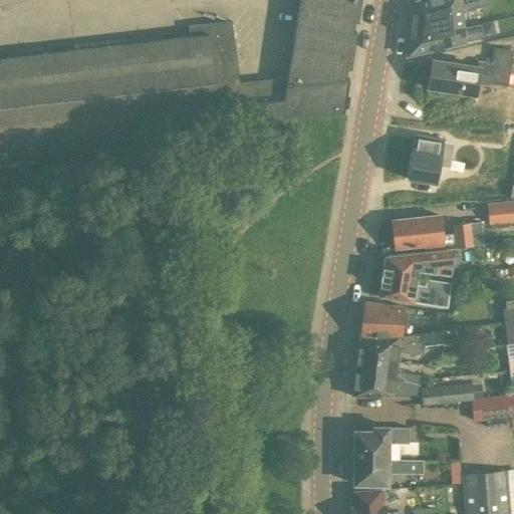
[(358,22),(361,0),(299,0),(287,78),(239,83),(232,21),(188,26),(189,37),(0,58),(0,151),(220,126),(220,125),(343,112),(349,78),(345,78),(346,68),(350,69),(356,32),(353,31),(354,22),(358,22)]
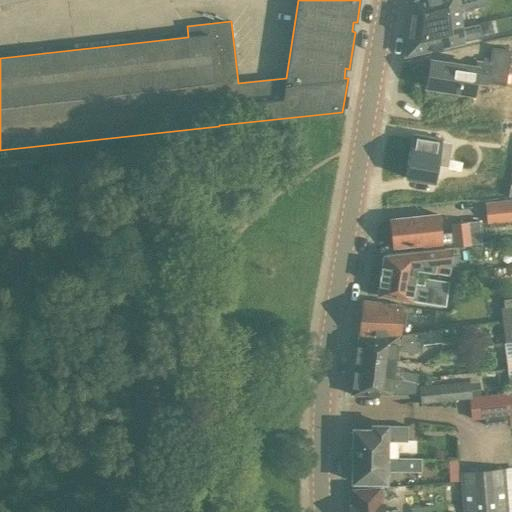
[(478,7),(475,0),(415,0),(414,1),(405,56),(491,35),(492,41),(506,38),(501,20),(478,25),(477,23),(461,27),(459,11),(478,7)]
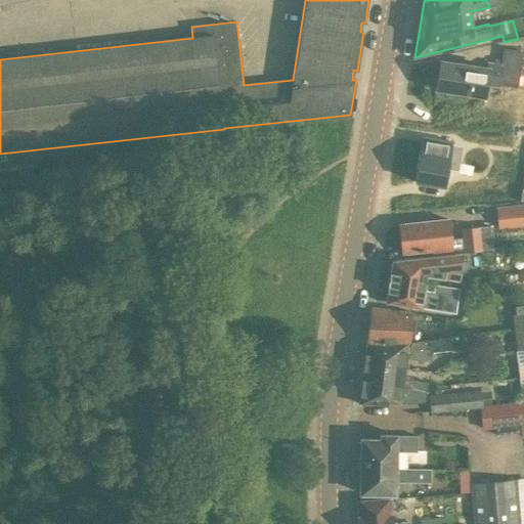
[(486,62),(485,69),(440,61),(436,89),(483,96),(485,85),(499,88),(500,85),(517,87),(522,51),(503,48),(501,59),(494,58),(493,63),(486,62)]
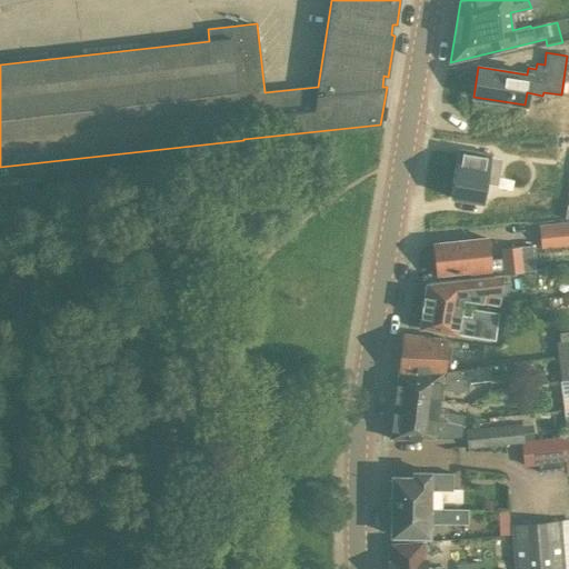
[(568,167),(568,166),(568,139),(558,138),(553,165),(568,167)]
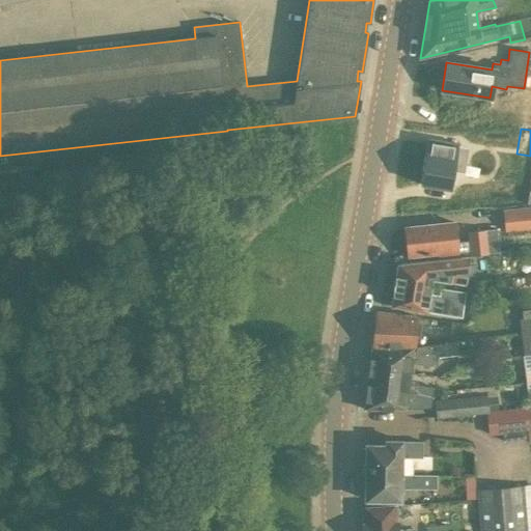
[(432,132),(423,177),(455,183),(463,135),(432,132)]
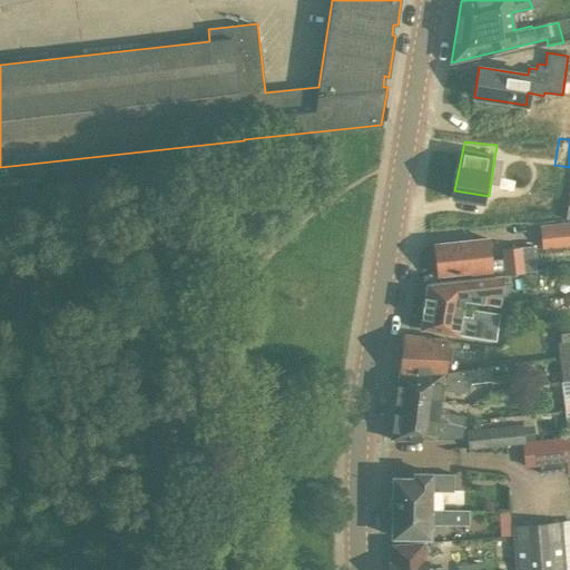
[(569,220),(539,225),(541,248),(569,245),(569,220)]
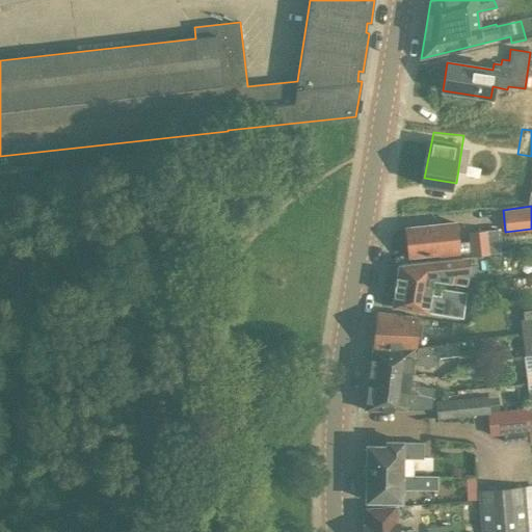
[(457,251),(458,256),(470,255),(471,258),(489,255),(487,230),(468,232),(469,242),(457,244),(454,223),(406,229),(408,256),(436,254),(436,253),(457,251)]
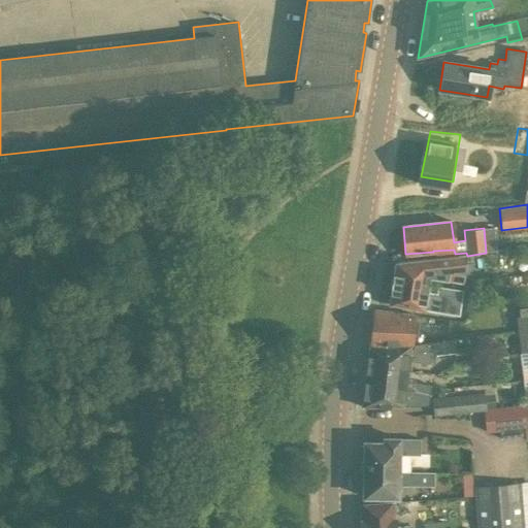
[(396,263),(393,282),(428,287),(429,277),(462,283),(466,254),(396,263)]
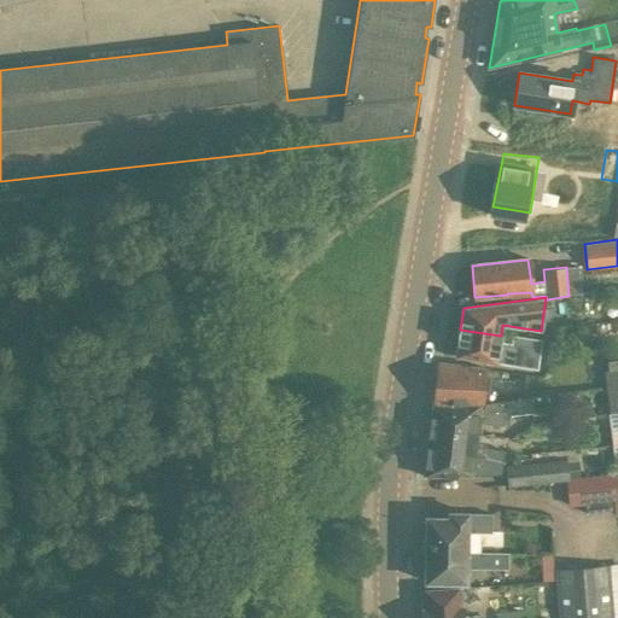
[(501,336),(460,330),(456,356),(496,362),(536,369),(541,339),(512,334),(511,343),(500,342),(501,336)]
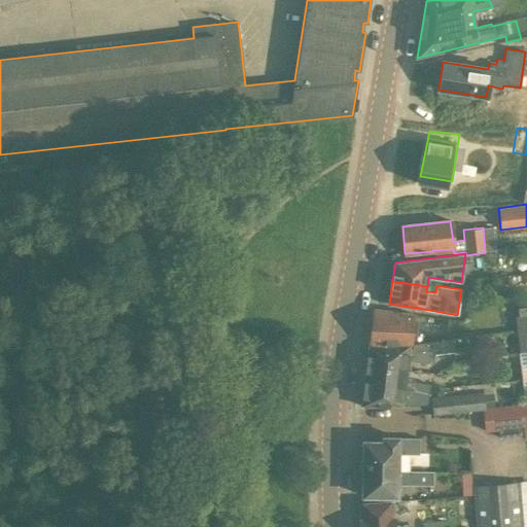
[(515,317),(517,334),(526,331),(526,295),(516,299),(518,316),(515,317)]
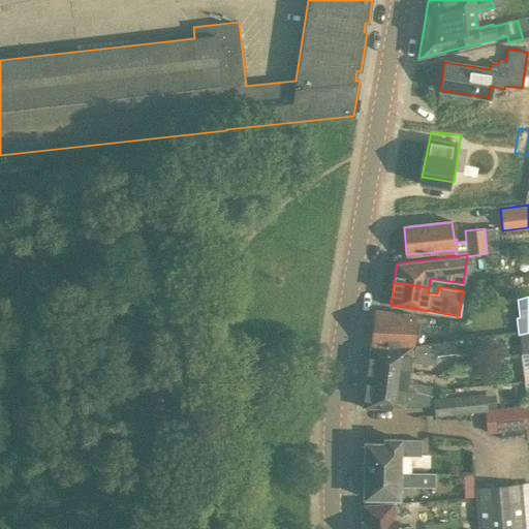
[(374,311),(370,346),(411,347),(411,345),(414,316),(374,311)]
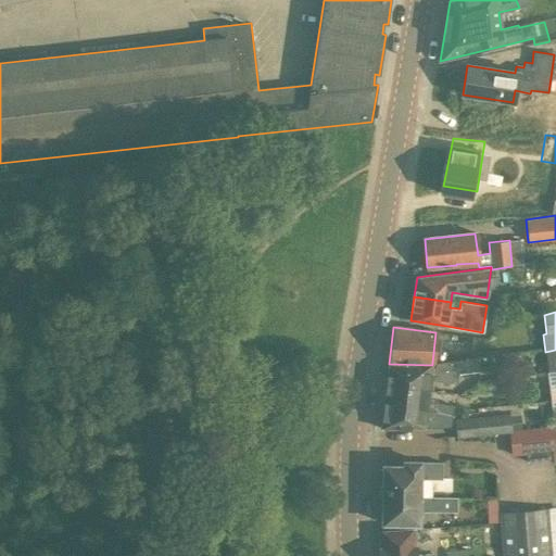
[(555,370),(555,350),(545,352),(548,373),(555,370)]
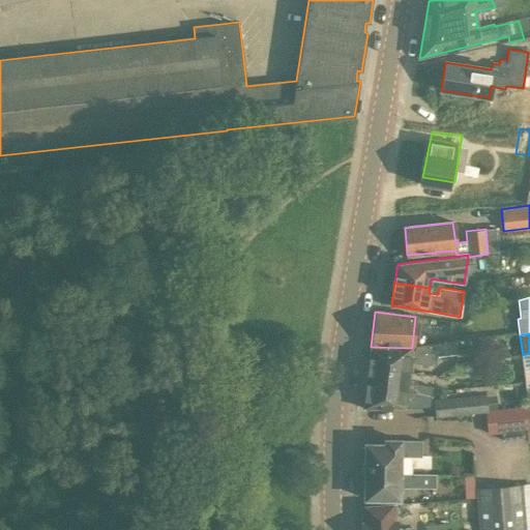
[(371,347),(367,373),(408,374),(409,363),(435,366),(436,356),(455,354),(454,342),(412,346),(412,348),(371,347)]
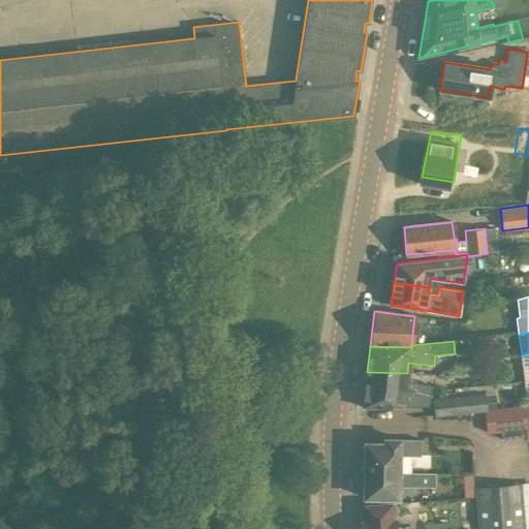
[(367,372),(364,391),(405,390),(405,393),(407,393),(428,396),(430,396),(431,386),(406,382),(407,373),(367,372)]
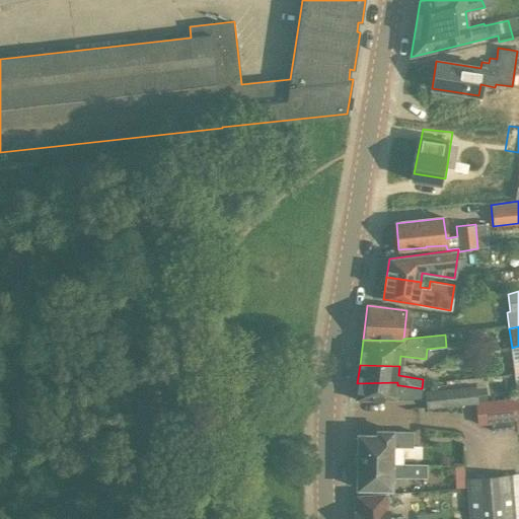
[(397,382),(357,383),(355,400),(395,399),(421,399),(422,388),(420,388),(399,385),(397,385),(397,382)]
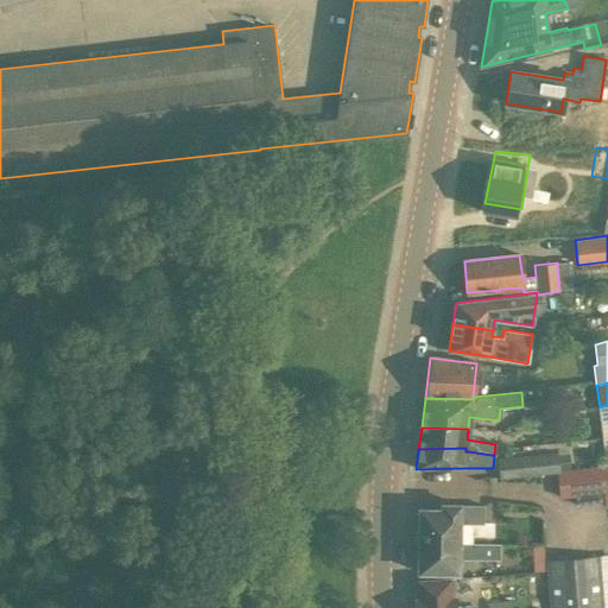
[(499,479),(557,473),(556,467),(559,466),(558,451),(498,458),(499,479)]
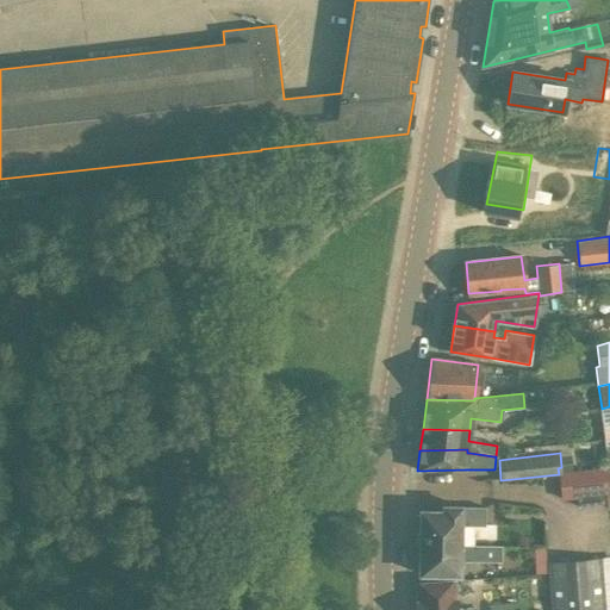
[(609,467),(573,473),(559,474),(561,499),(577,498),(577,506),(607,503),(607,505),(609,505),(609,467)]
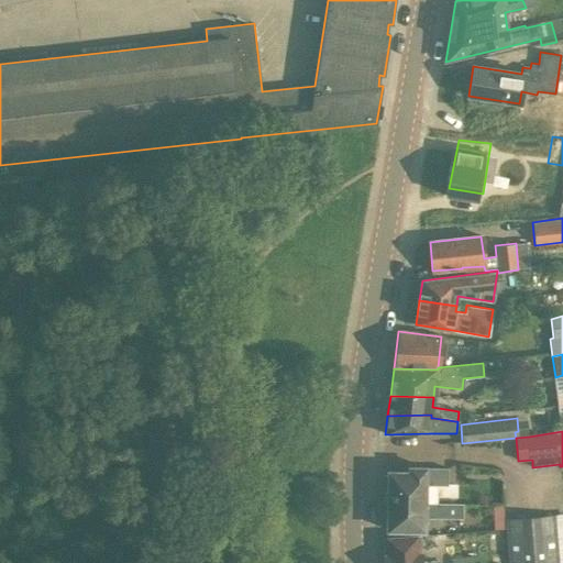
[(385,501),(386,503),(463,505),(463,504),(423,503),(424,485),(448,486),(448,468),(424,467),(409,467),(409,473),(388,472),(388,490),(385,493),(385,501)]
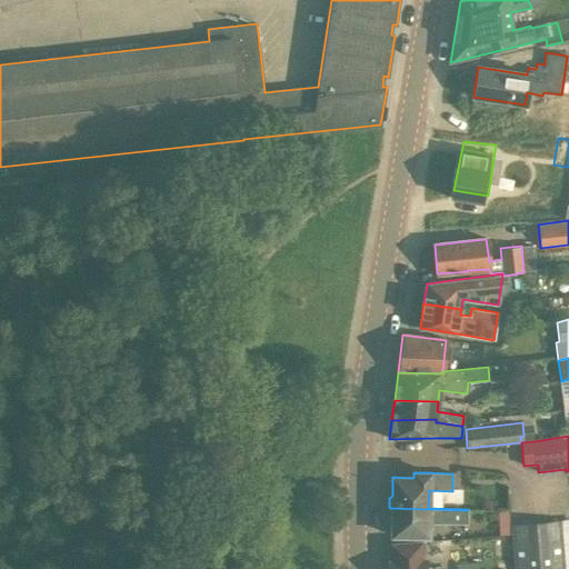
[(468,510),(390,508),(392,509),(391,535),(428,536),(428,523),(467,525),(468,510)]
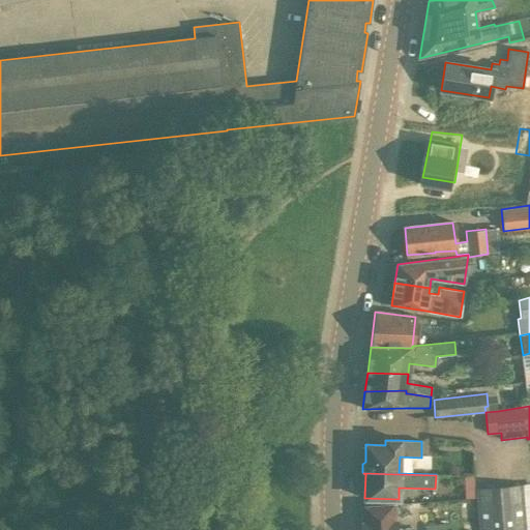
[(529,529),(529,483),(475,489),(478,529),(529,529)]
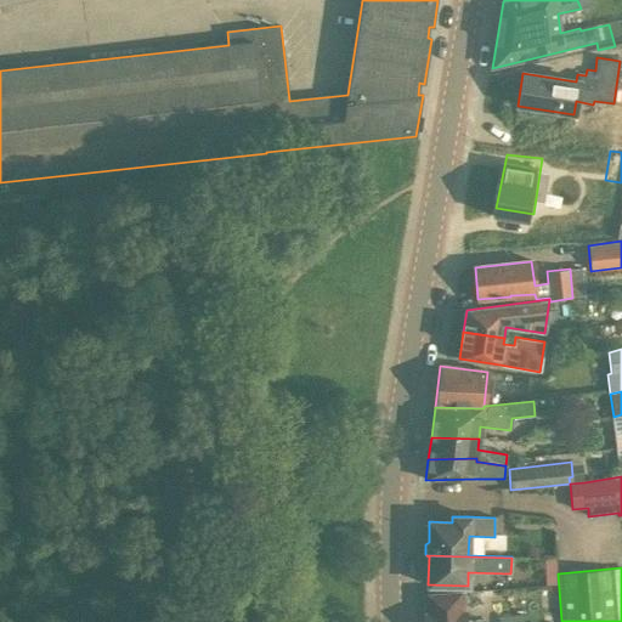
[(463,593),(423,595),(424,621),(482,621),(484,621),(465,621),(463,593)]
